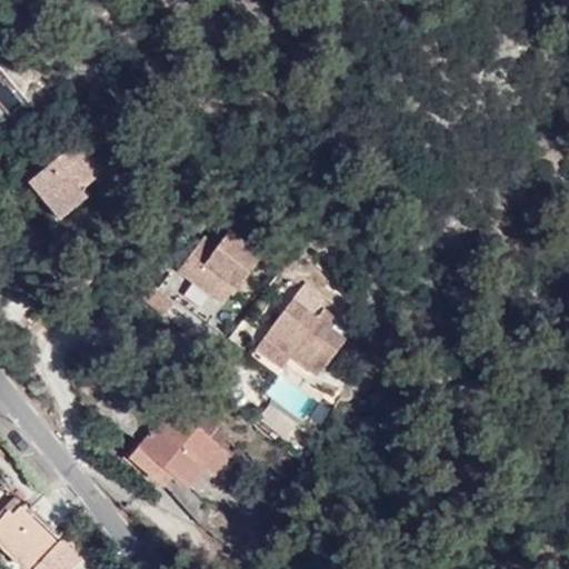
[(3,76),(0,78),(0,101),(7,111),(21,102),(3,76)]
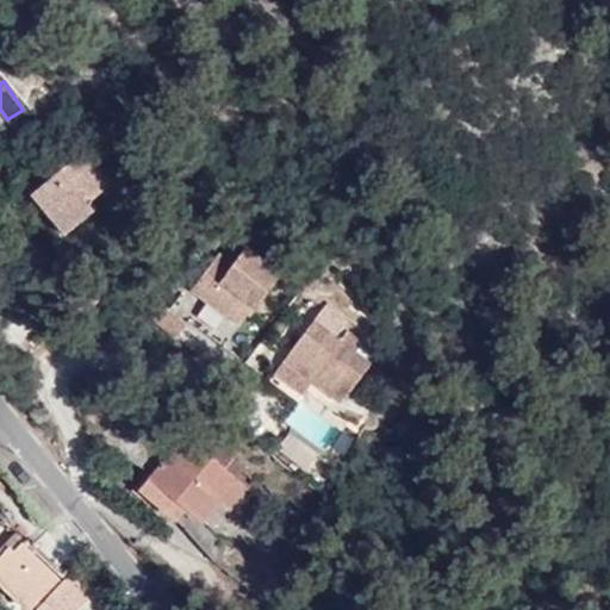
[(81,153),(31,193),(66,234),(95,210),(88,203),(110,185),(81,153)]
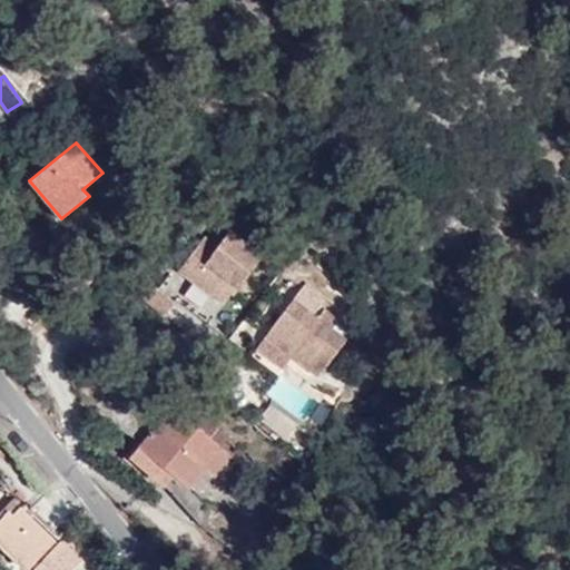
[(223,287),(233,294),(235,297),(264,258),(232,234),(219,251),(206,241),(182,273),(215,297),(223,287)]
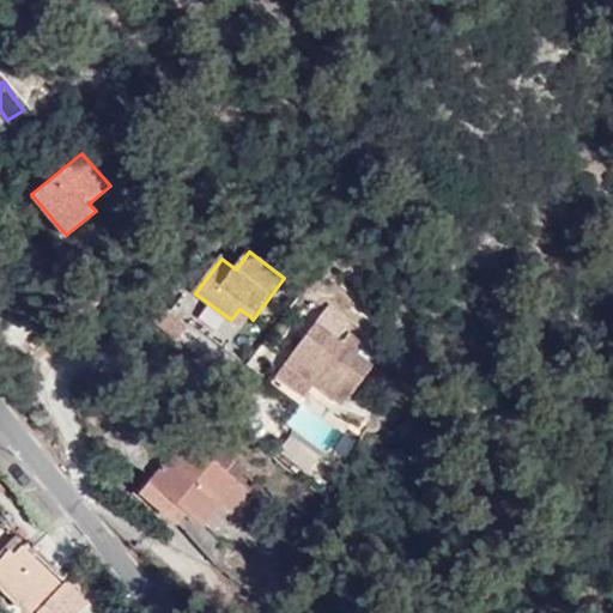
[(162,307),(152,320),(180,341),(190,327),(162,307)]
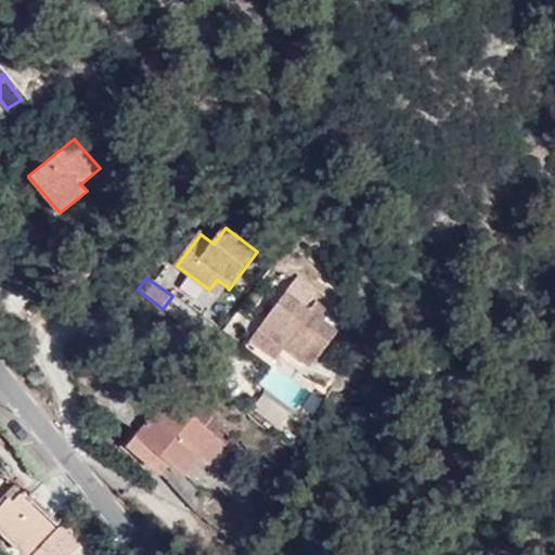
[(219,297),(227,286),(217,280),(209,289),(219,297)]
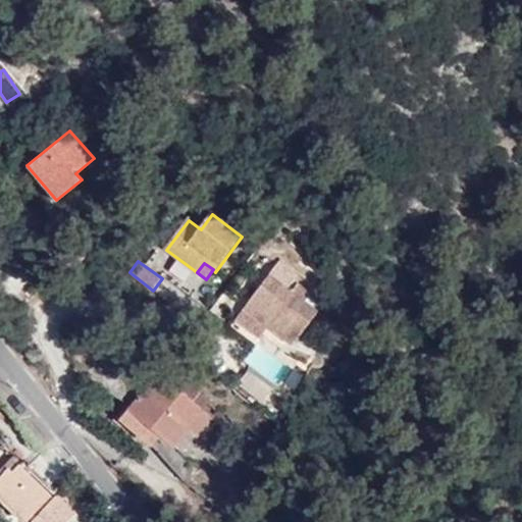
[(243,311),(267,329),(292,348),(317,313),(269,277),(243,311)]
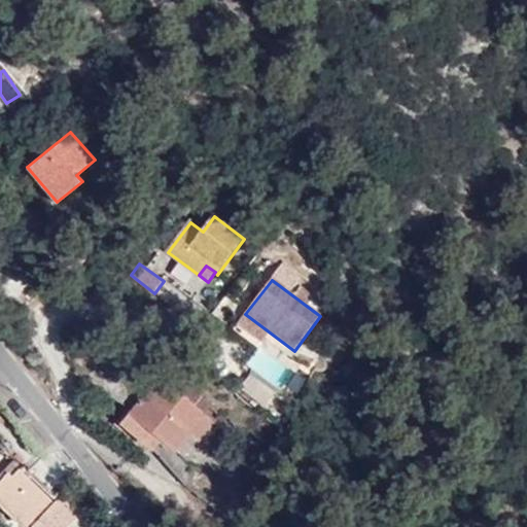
[(262,344),(270,332),(245,314),(237,325),(262,344)]
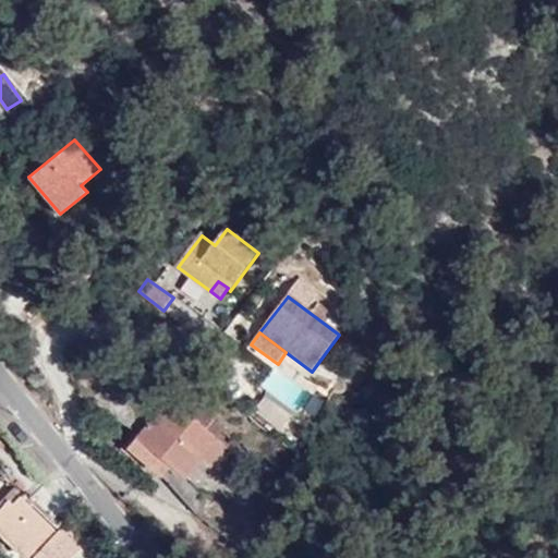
[(171,465),(187,478),(192,473),(204,459),(209,464),(210,465),(228,446),(215,436),(205,428),(183,410),(170,399),(138,437),(171,465)]
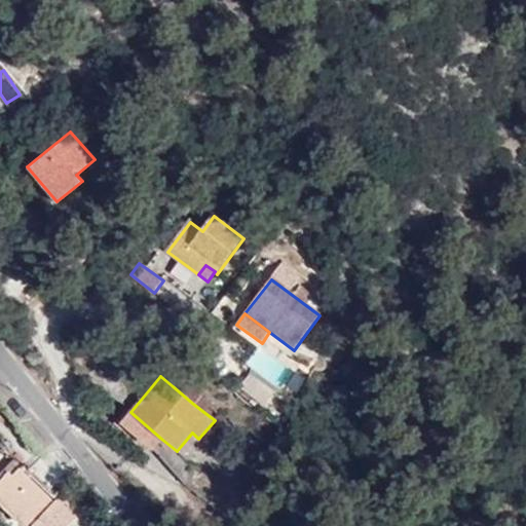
[(181,376),(173,386),(193,404),(200,397),(201,395),(181,376)]
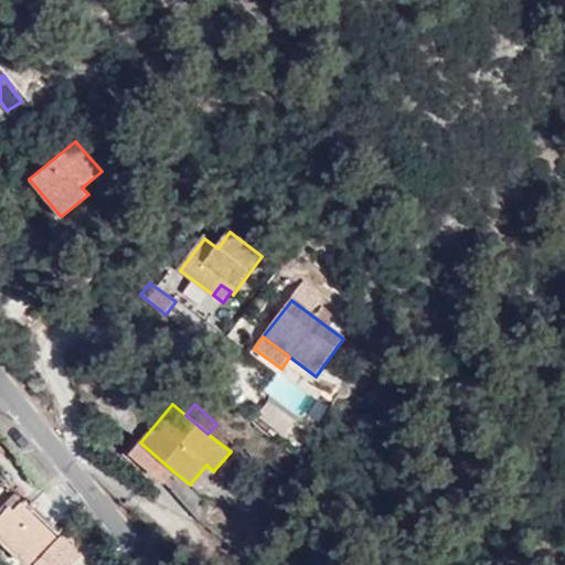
[(215,426),(208,434),(217,441),(224,433),(215,426)]
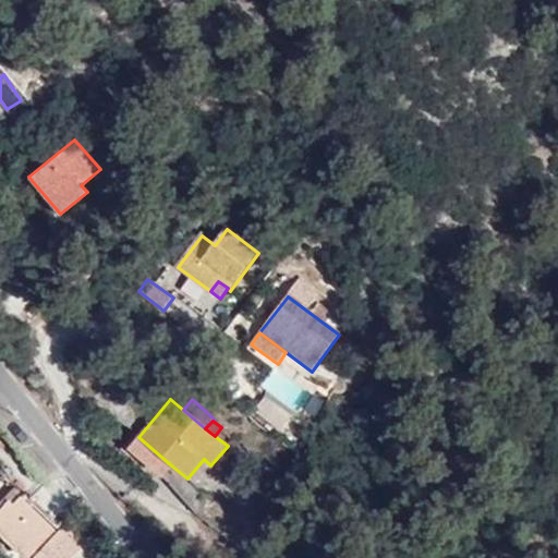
[(129,449),(162,476),(171,465),(138,437),(129,449)]
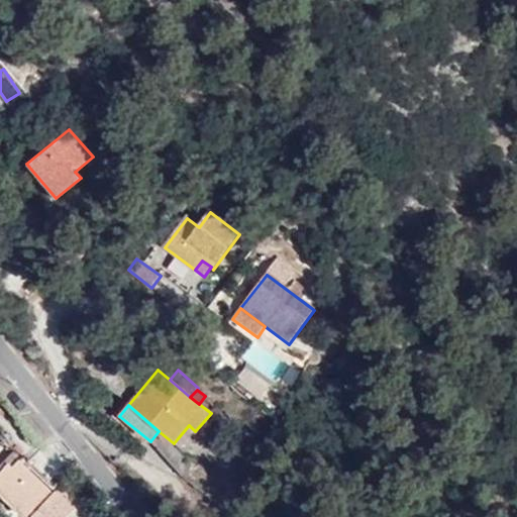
[(189,425),(178,438),(183,443),(194,430),(189,425)]
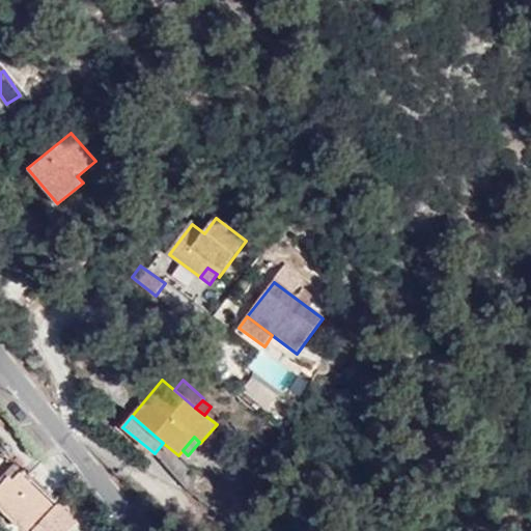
[(163,443),(155,453),(188,491),(193,468),(178,455),(163,443)]
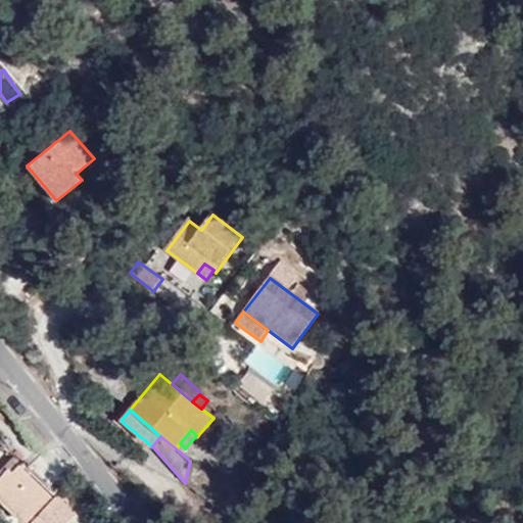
[(52,489),(24,462),(12,472),(8,470),(0,477),(0,498),(24,522),(52,489)]
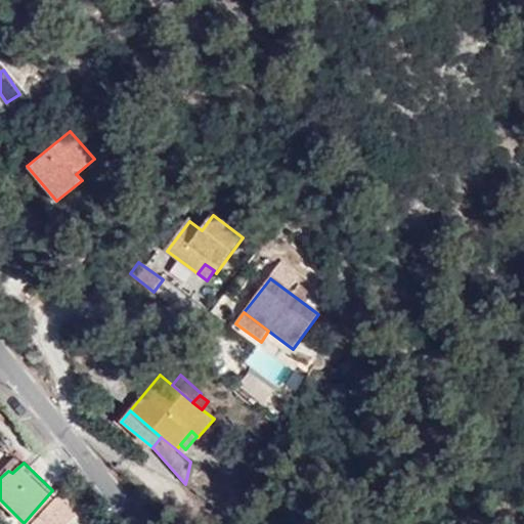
[(63,523),(80,510),(63,491),(32,522),(34,523),(63,523)]
